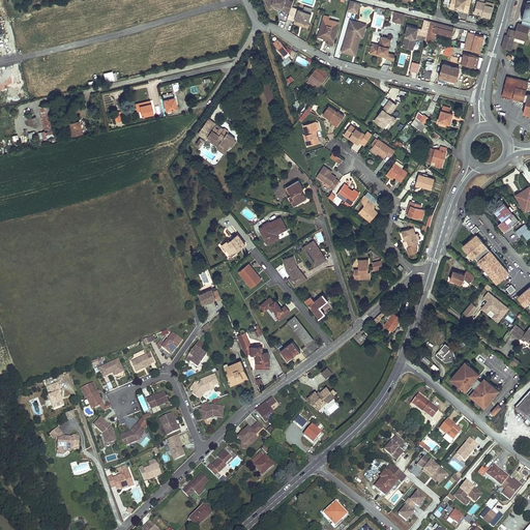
[(264,0),(267,5),(272,3),(277,5),(276,8),(289,13),(290,9),(293,2),(288,0),(264,0)]
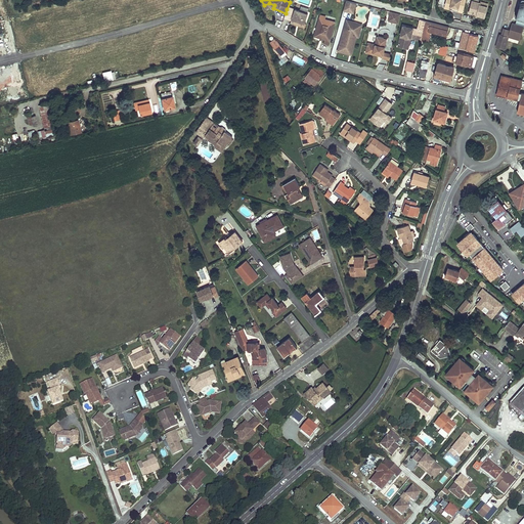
[(356,3),(347,0),(343,10),(353,13),(356,3)]
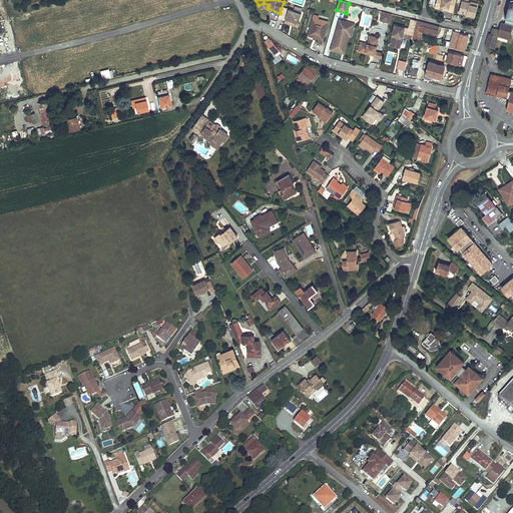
[(436,0),(435,5),(453,10),(455,0),(436,0)]
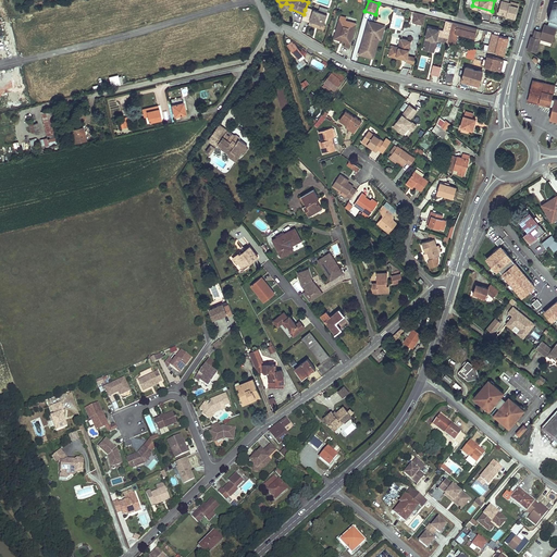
[(510,3),(503,1),(499,14),(516,19),(519,4),(511,2),(510,3)]
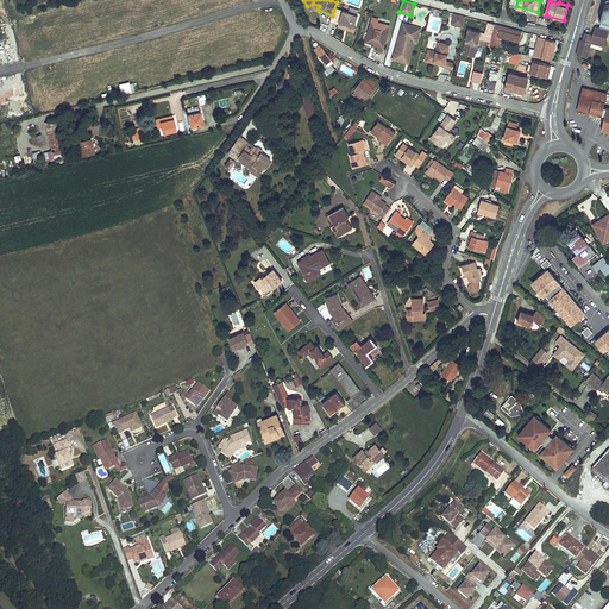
[(353,27),(358,16),(343,11),(341,13),(333,11),(332,16),(330,22),(338,24),(339,23),(353,27)]
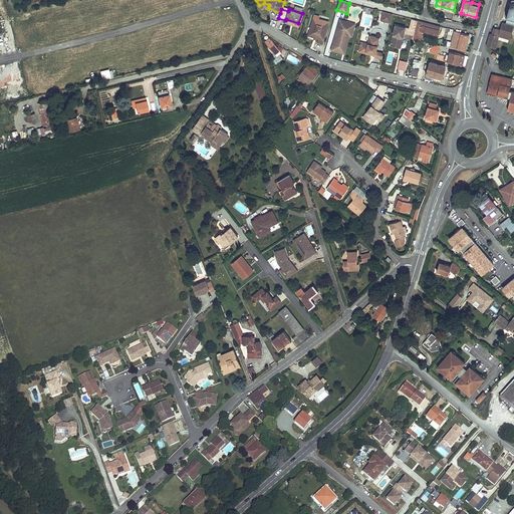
[(383,11),(380,20),(392,23),(394,13),(383,11)]
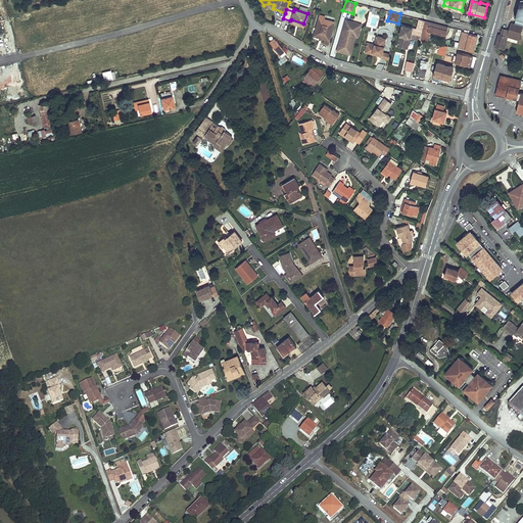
[(323,18),(318,17),(313,36),(319,38),(320,38),(320,37),(322,37),(322,38),(322,39),(324,39),(323,43),(327,44),(333,21),(323,18)]
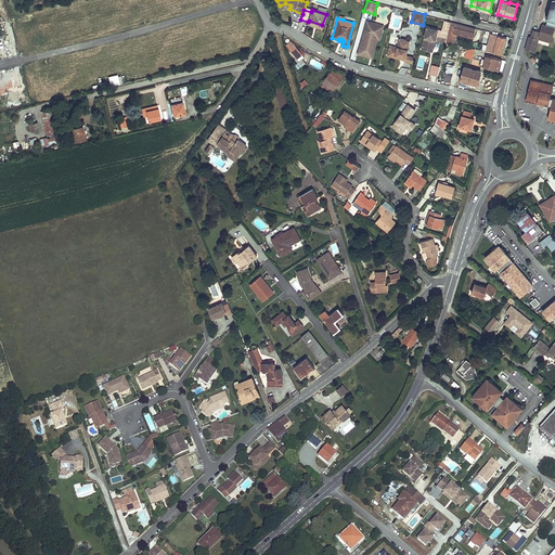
[(379,37),(383,26),(371,22),(368,33),(363,30),(357,53),(370,57),(374,40),(373,39),(374,36),(379,37)]
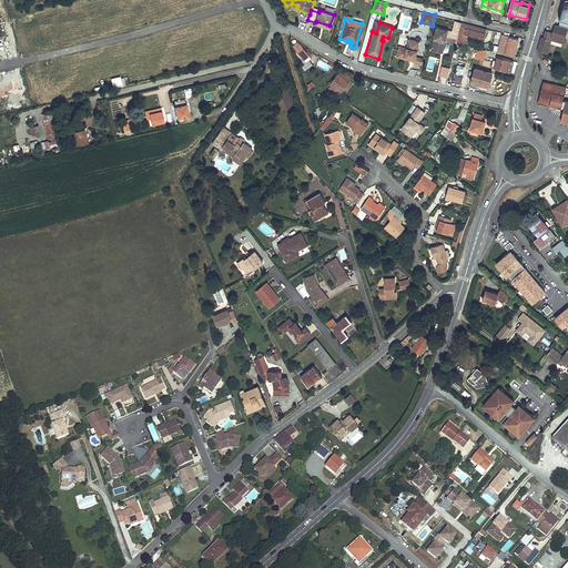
[(487,30),(466,24),(464,32),(463,36),(465,36),(465,33),(485,39),(487,30)]
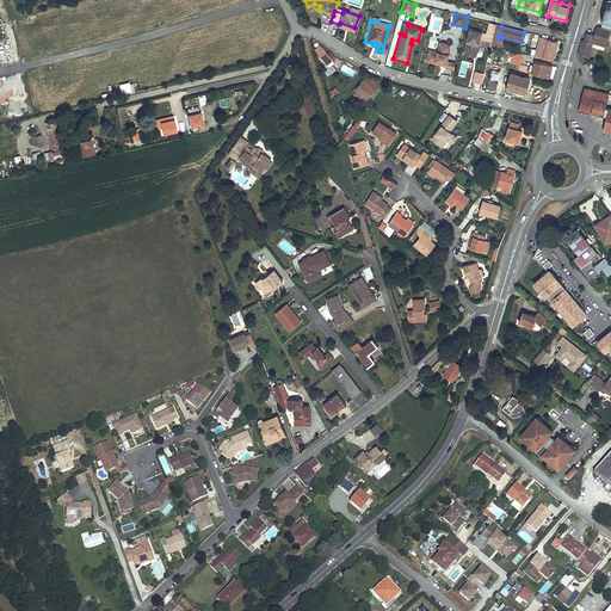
[(485,47),(488,35),(470,30),(464,54),(474,56),(477,44),(480,44),(485,47)]
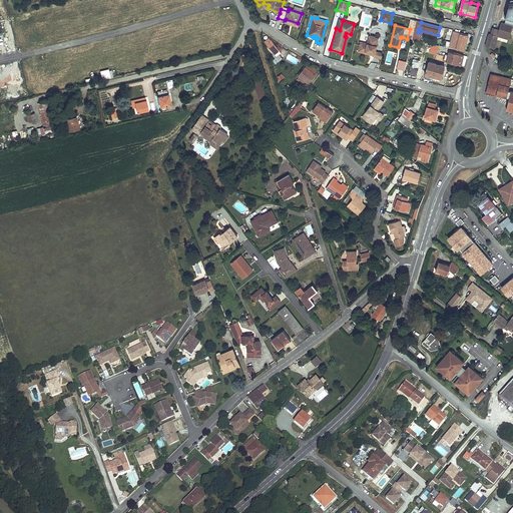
[(490,34),(486,46),(492,47),(496,36),(498,36),(500,30),(493,28),(491,34),(490,34)]
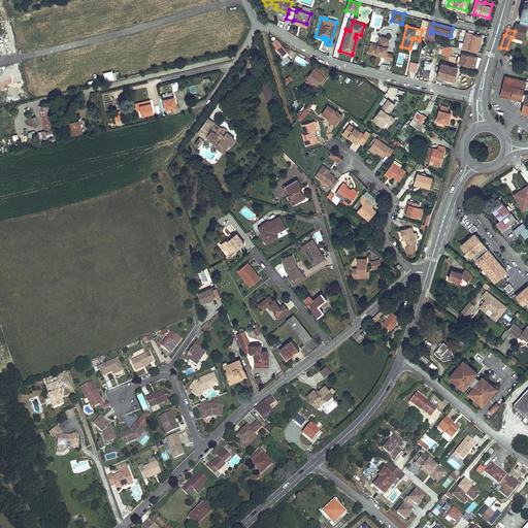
[(483,36),(467,33),(466,34),(469,34),(465,48),(479,52),(483,36)]
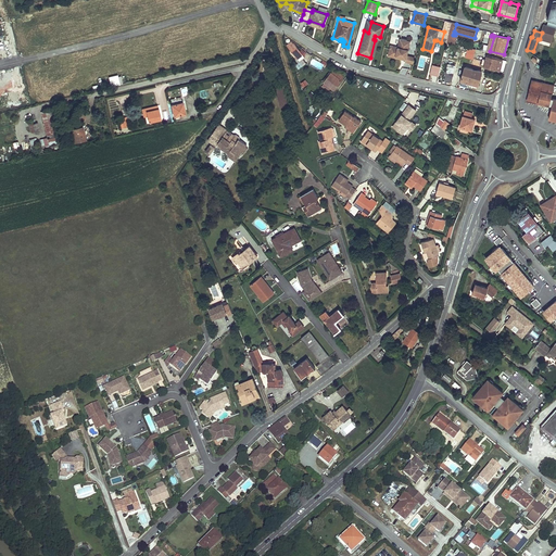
[(380,39),(380,37),(375,36),(374,39),(375,40),(370,58),(371,58),(378,39),(380,39)]
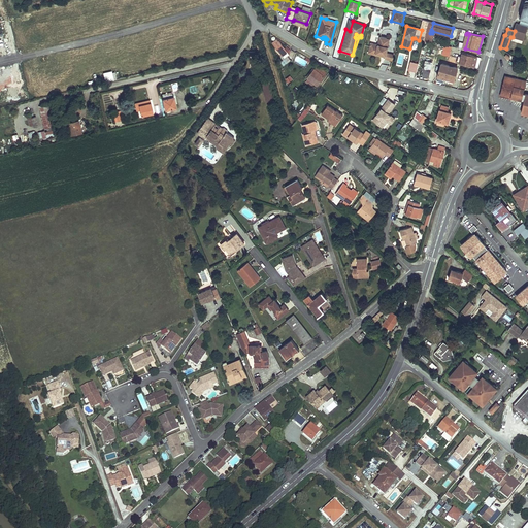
[(390,38),(381,36),(378,43),(371,42),(369,51),(386,55),(387,53),(390,38)]
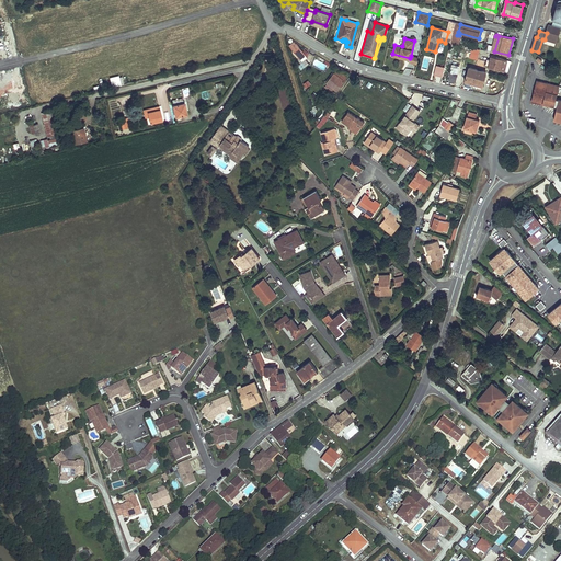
[(296,44),(295,42),(290,45),(293,47),(292,47),(302,61),(308,58),(297,44),(296,44)]
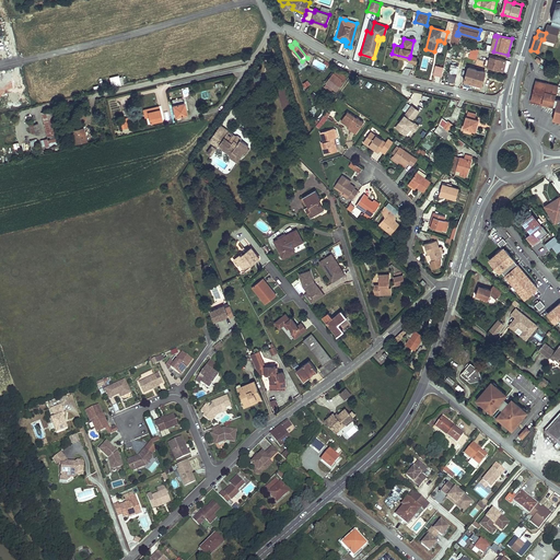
[(506,60),(496,58),(493,68),(504,71),(506,60)]
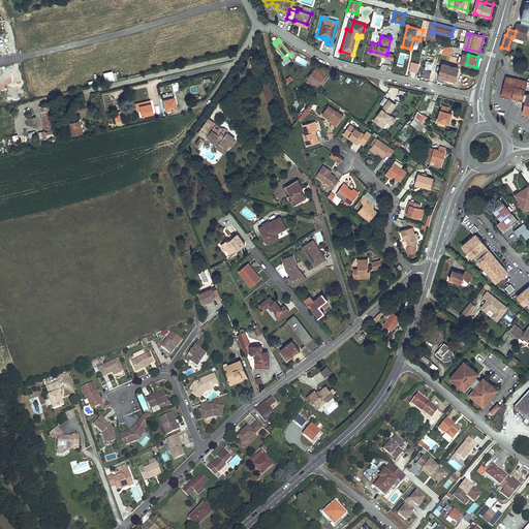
[(289,57),(281,62),(284,65),(291,60),(289,57)]
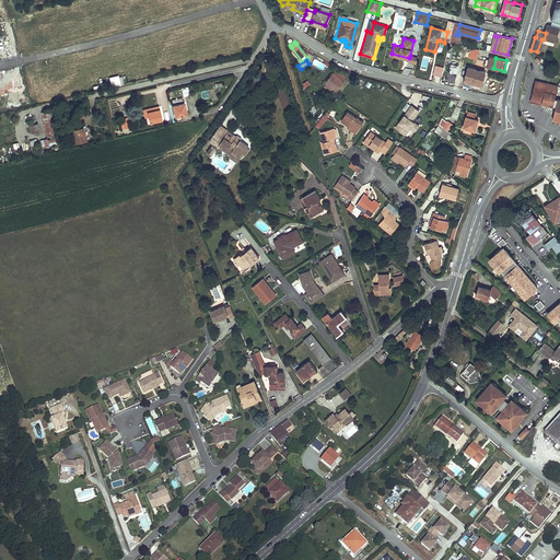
[(459,66),(452,63),(448,81),(455,82),(459,66)]
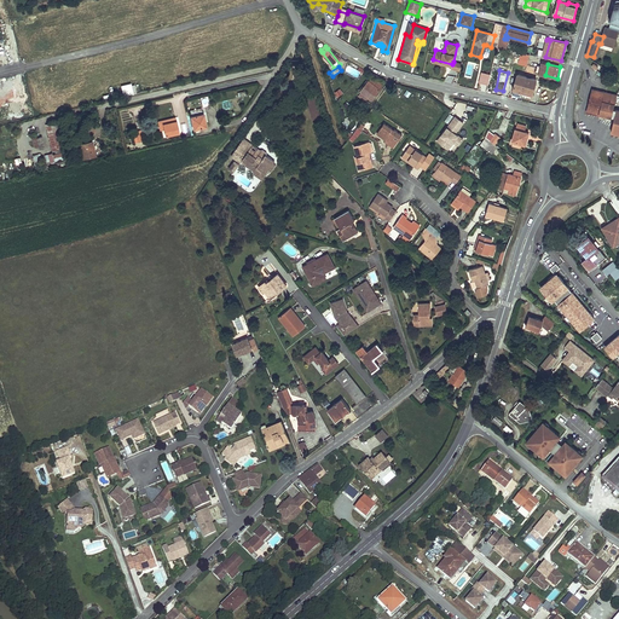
[(481,71),(478,90),(487,91),(491,74),(481,71)]
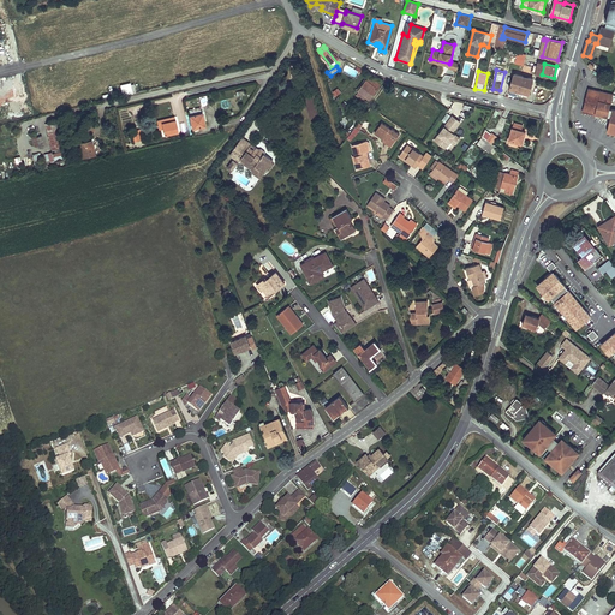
[(533,79),(515,73),(512,88),(524,93),(523,96),(529,99),(533,79)]
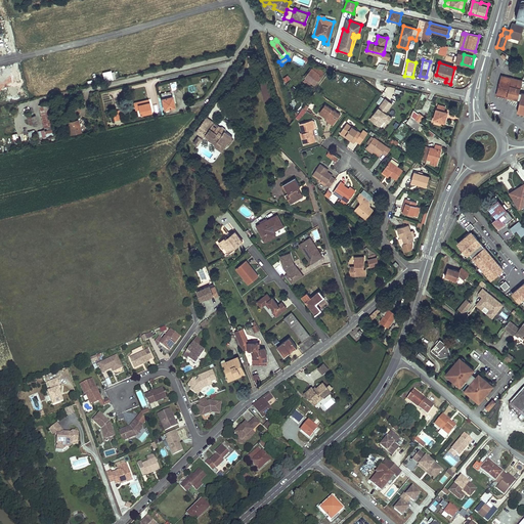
[(316,72),(312,69),(306,77),(306,78),(304,81),(307,84),(316,72)]
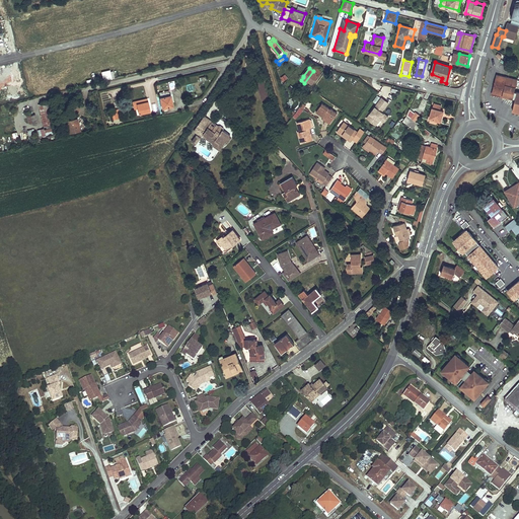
[(103,80),(112,79),(110,70),(101,71),(103,80)]
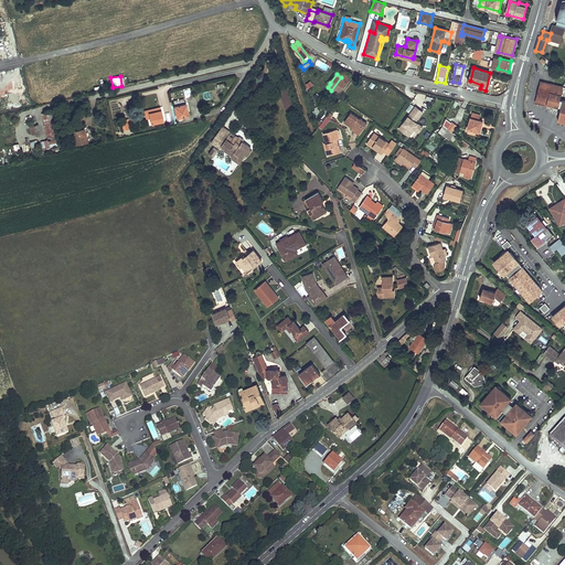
[(348,82),(341,77),(331,91),(337,94),(339,91),(340,92),(348,82)]
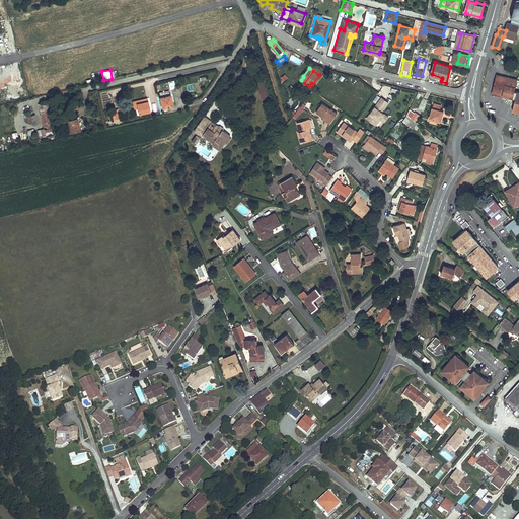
[(492,93),(513,98),(514,92),(517,80),(496,75),(492,93)]
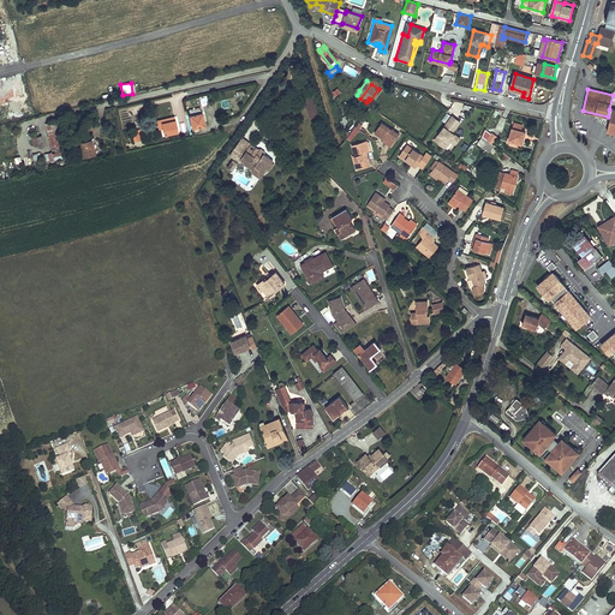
[(96,103),(82,107),(83,113),(97,111),(96,103)]
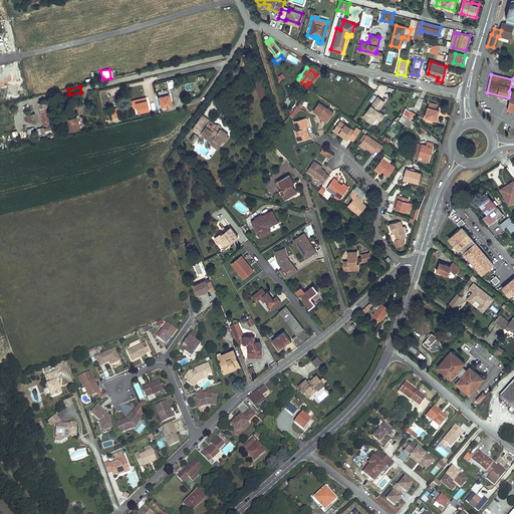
[(256,88),(259,99),(268,96),(265,86),(256,88)]
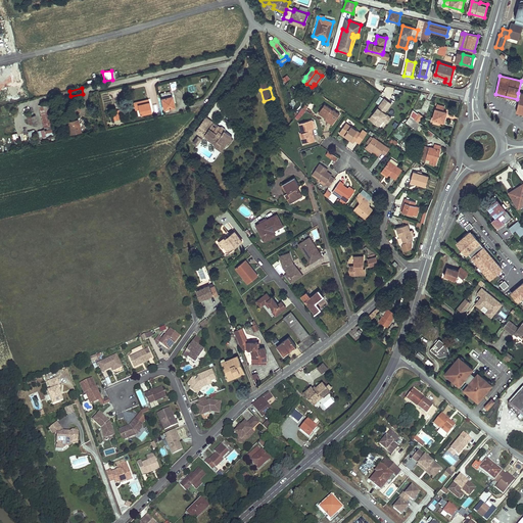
[(175,106),(172,96),(161,99),(163,109),(175,106)]
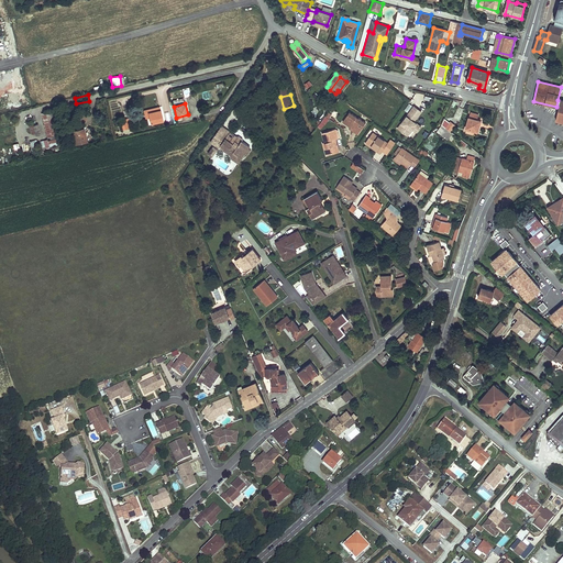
[(415,121),(421,111),(415,106),(398,128),(408,135),(414,129),(418,132),(421,127),(415,121)]
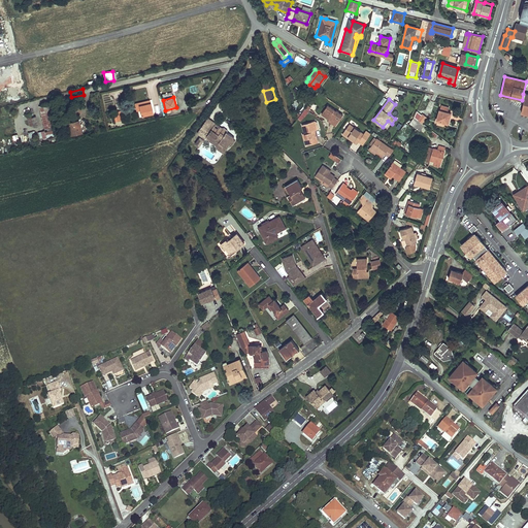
[(151,103),(151,100),(135,103),(137,110),(140,110),(139,105),(151,103)]
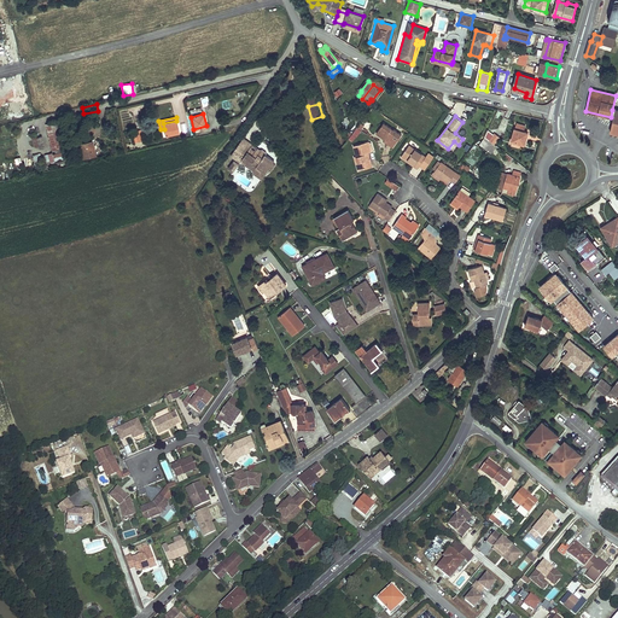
[(179,132),(176,121),(163,123),(164,129),(165,135),(179,132)]
